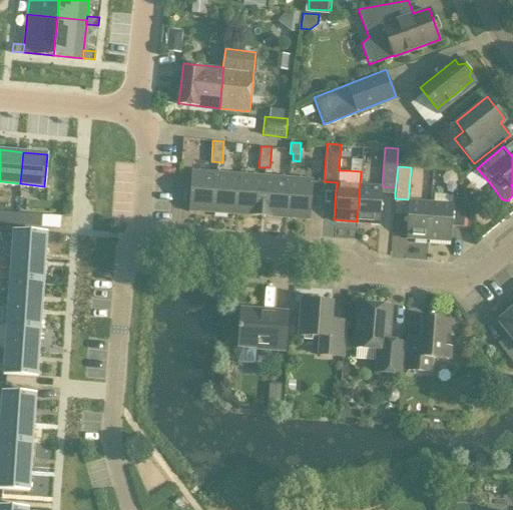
[(187,209),(212,211),(215,171),(190,169),(187,209)]
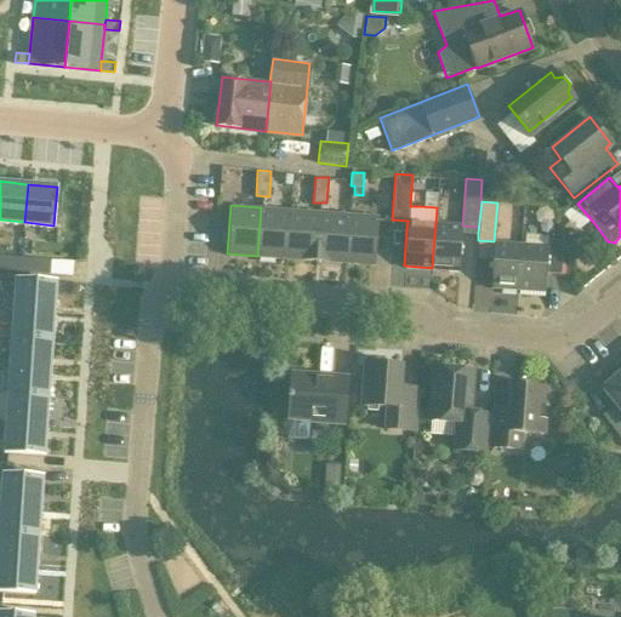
[(290,210),(261,207),(257,256),(286,257),(290,210)]
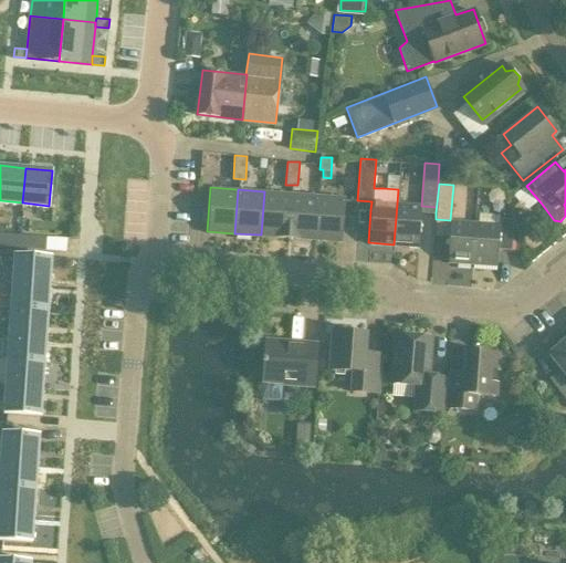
[(291,194),(264,191),(261,235),(287,237),(291,194)]
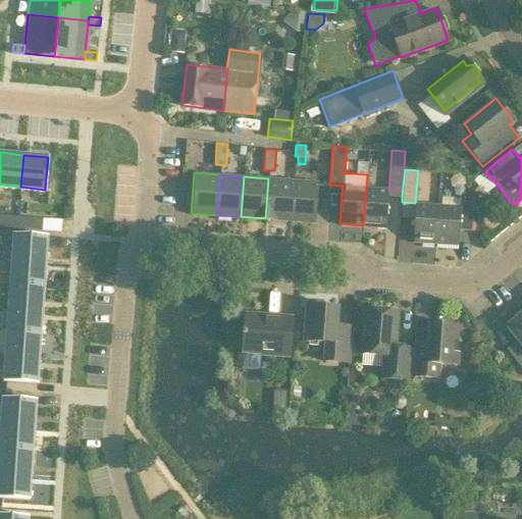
[(293,179),(268,178),(265,218),(290,220),(293,179)]
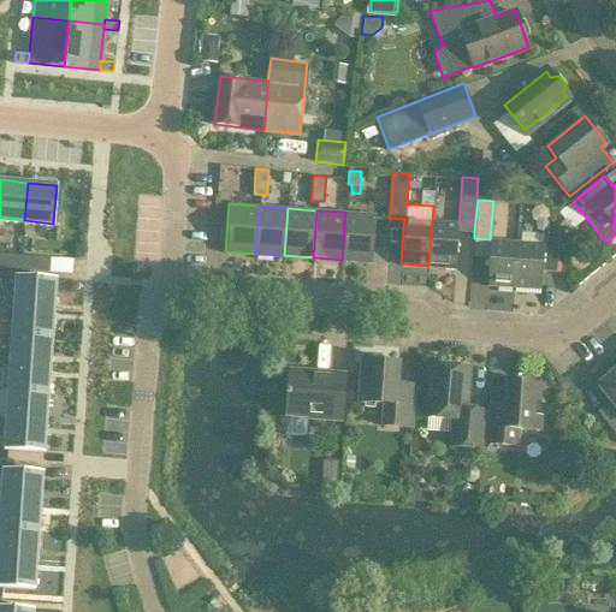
[(375,214),(345,212),(342,260),(372,262),(375,214)]
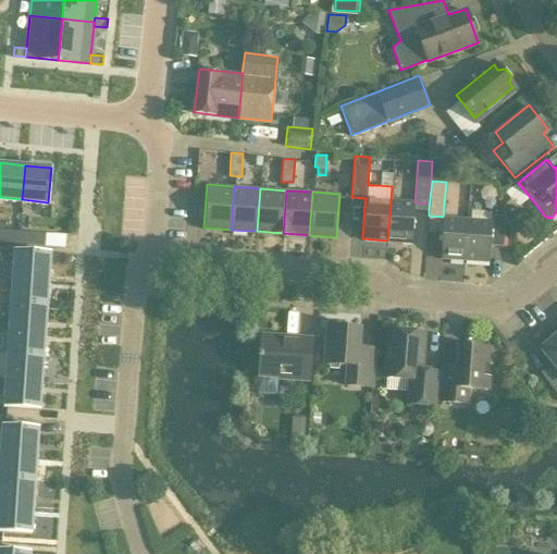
[(391,200),(387,241),(412,242),(415,208),(415,202),(391,200)]
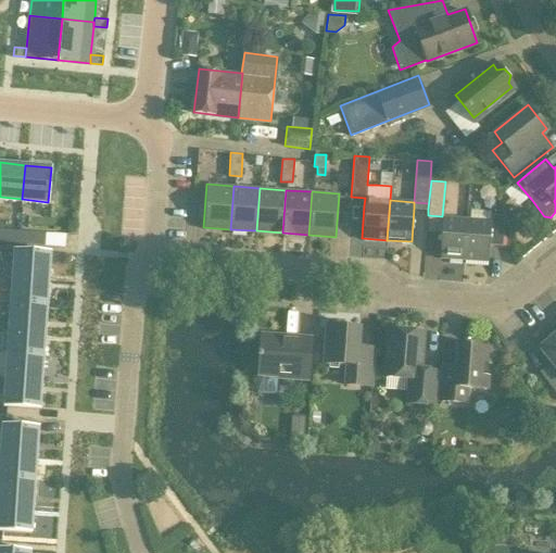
[(491,214),(490,221),(466,218),(464,259),(488,260),(490,243),(502,244),(504,215),(491,214)]
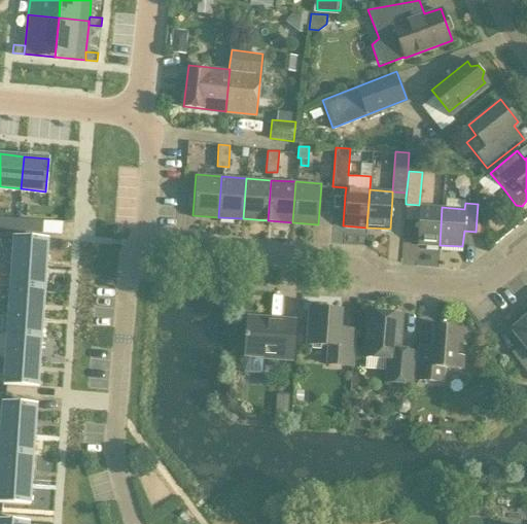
[(442,207),(419,205),(416,243),(440,245),(442,207)]
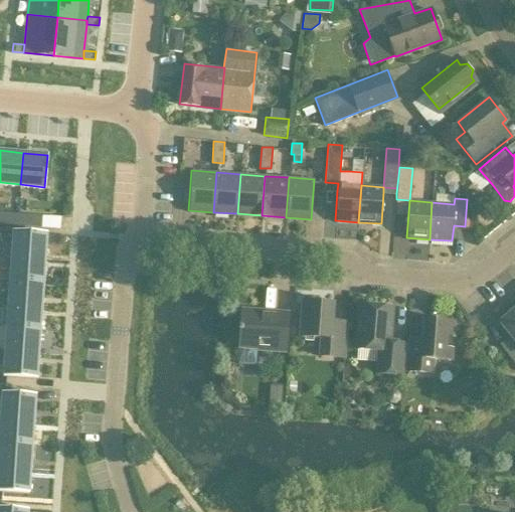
[(17,212),(0,210),(0,224),(16,225),(17,212)]
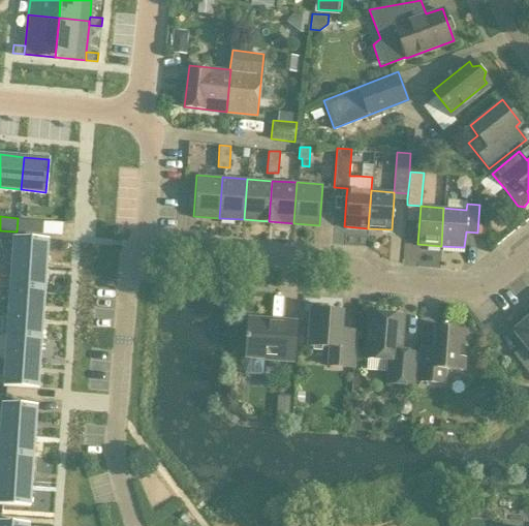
[(42,234),(42,233),(43,219),(18,218),(17,231),(42,234)]
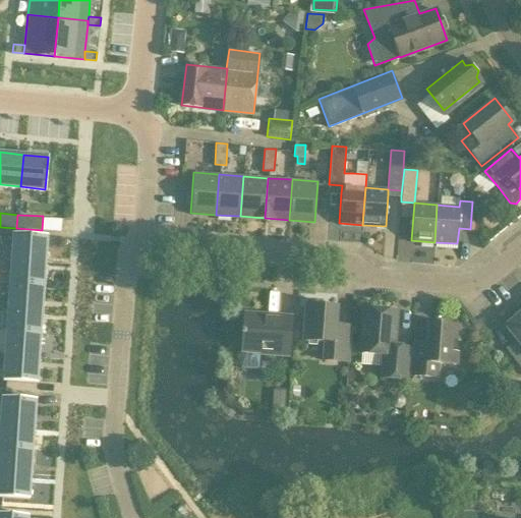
[(1,256),(12,257),(45,260),(47,235),(14,233),(13,246),(2,246),(1,256)]
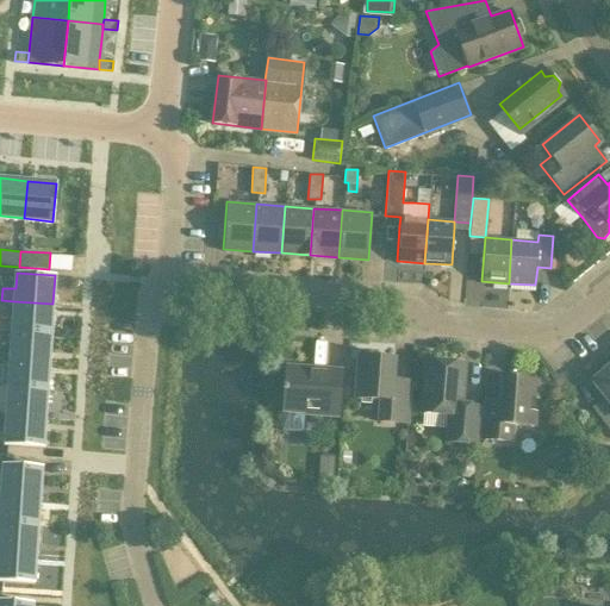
[(14,301),(12,330),(50,332),(53,304),(14,301)]
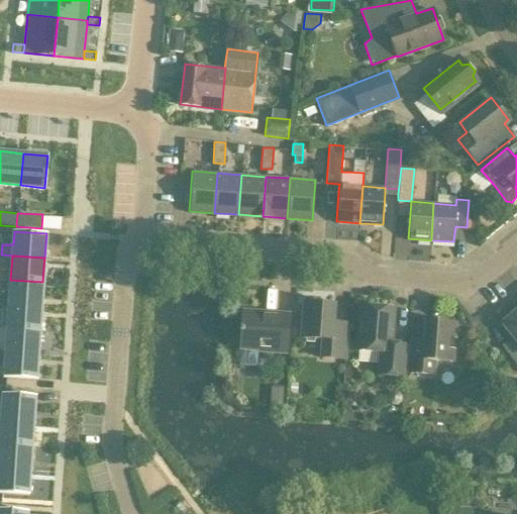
[(10,280),(9,303),(41,306),(42,282),(10,280)]
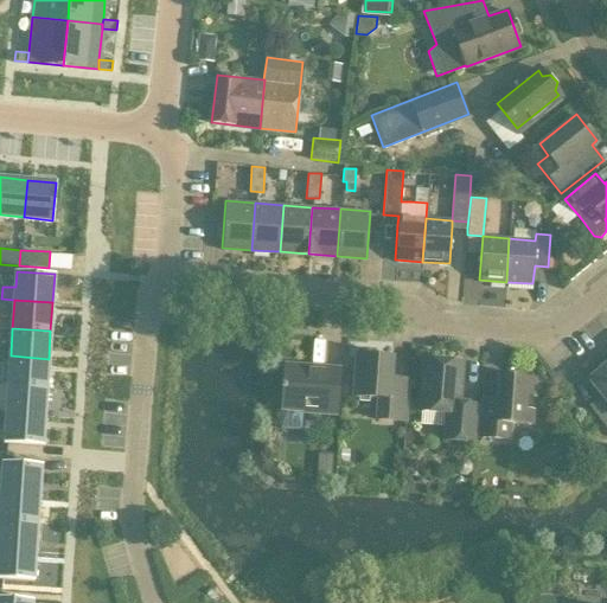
[(410,377),(391,376),(393,357),(356,354),(353,395),(376,397),(375,418),(407,421),(410,377)]
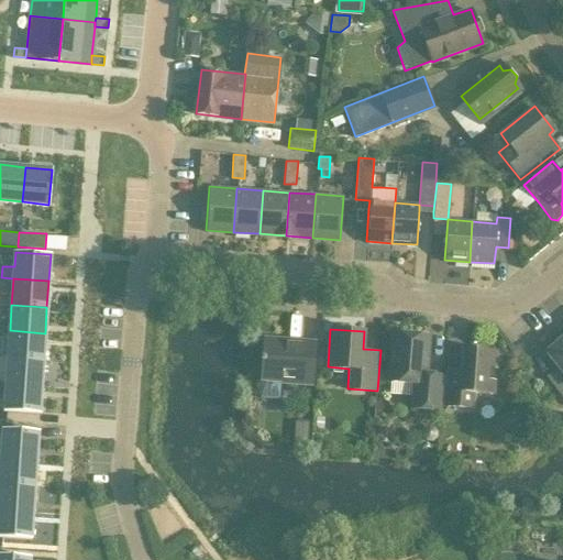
[(10,330),(8,357),(43,359),(45,333),(10,330)]
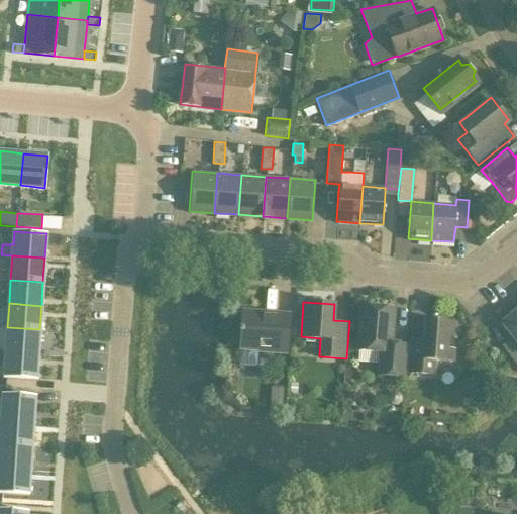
[(408,343),(392,341),(395,309),(360,306),(356,350),(379,352),(377,374),(405,376),(408,343)]
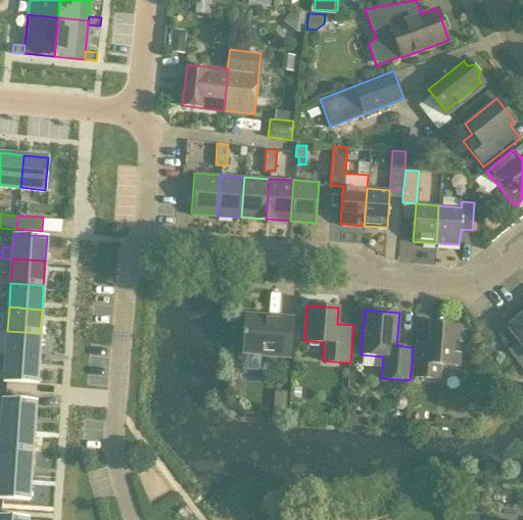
[(265,314),(245,313),(243,346),(259,347),(258,352),(288,356),(291,320),(265,318),(265,314)]
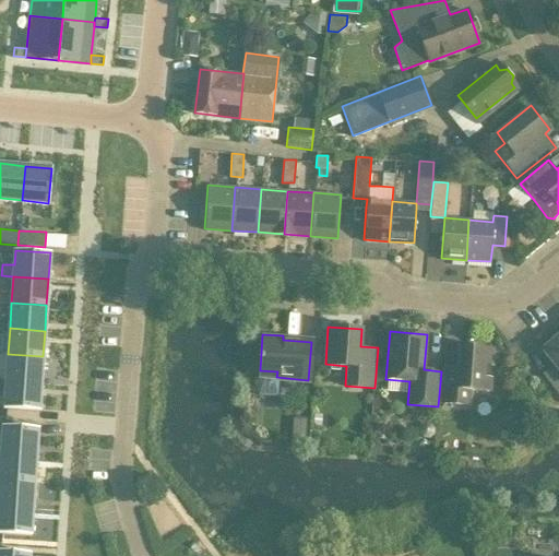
[(558,334),(540,349),(552,364),(542,373),(558,394),(558,334)]
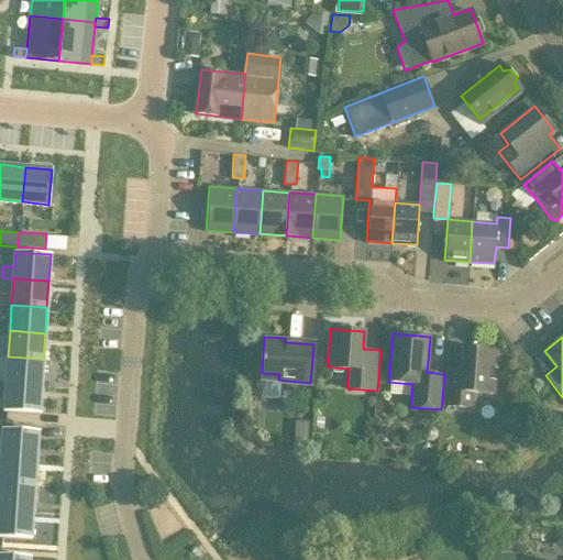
[(474,408),(475,392),(492,393),(495,352),(463,349),(462,366),(446,365),(443,405),(474,408)]
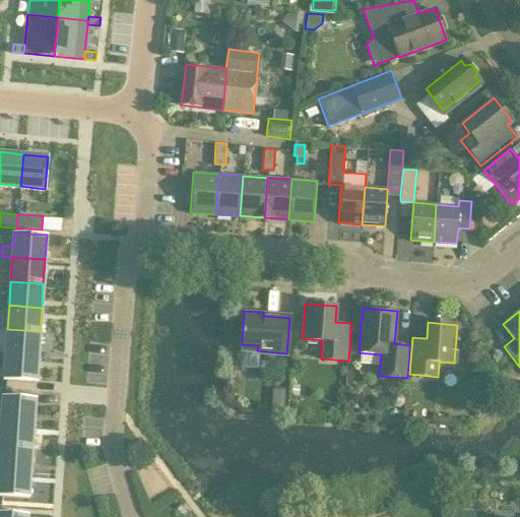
[(7,329),(6,353),(38,356),(40,331),(7,329)]
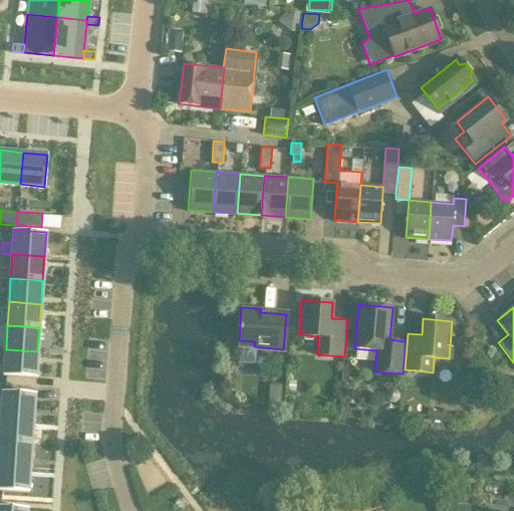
[(36,376),(37,351),(6,349),(4,373),(36,376)]
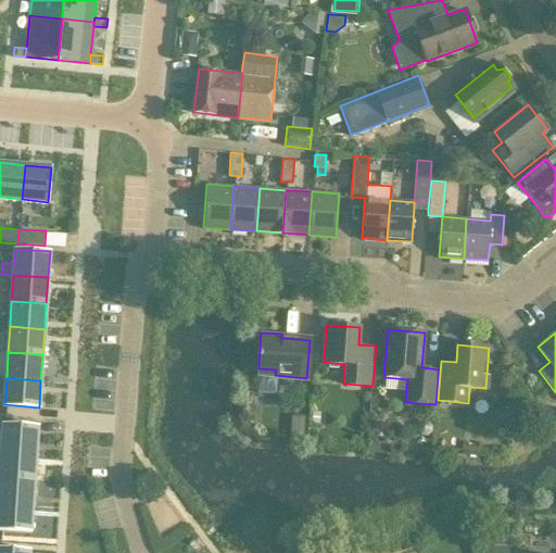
[(1,450),(36,452),(38,427),(3,424),(1,450)]
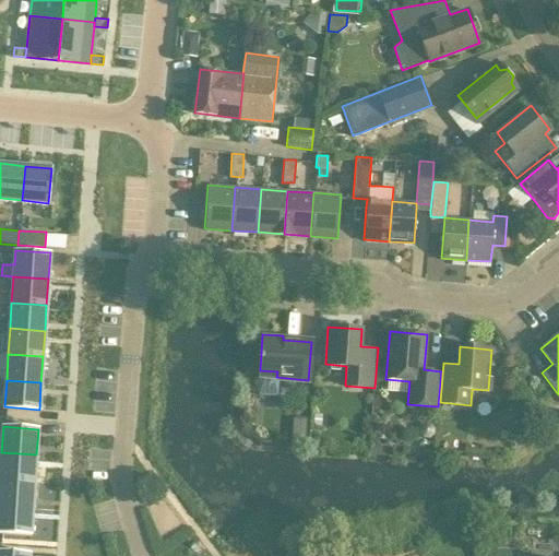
[(0,465),(0,466),(0,478),(34,482),(36,454),(1,452),(0,451),(0,465)]
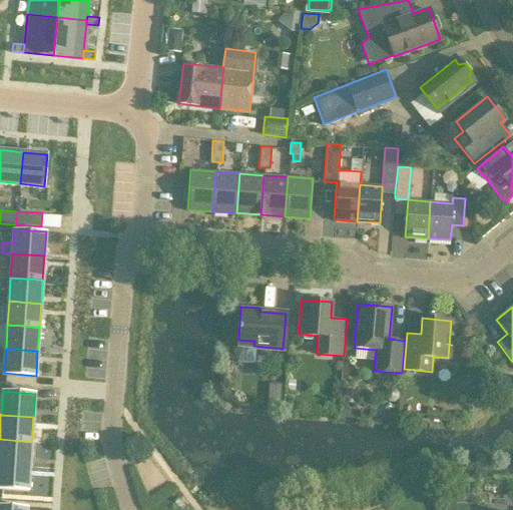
[(0,439),(0,463),(30,465),(31,442),(0,439)]
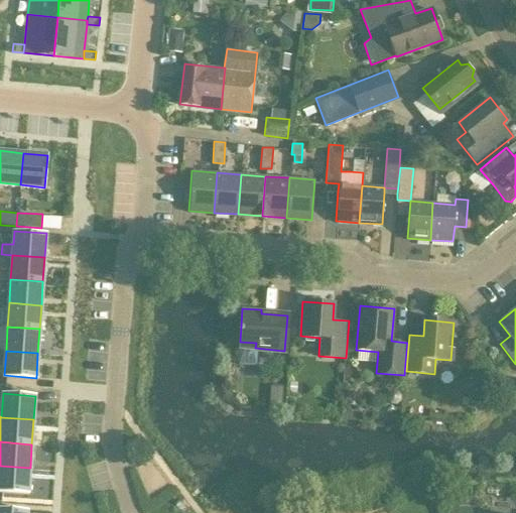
[(0,490),(28,493),(30,468),(0,466),(0,490)]
